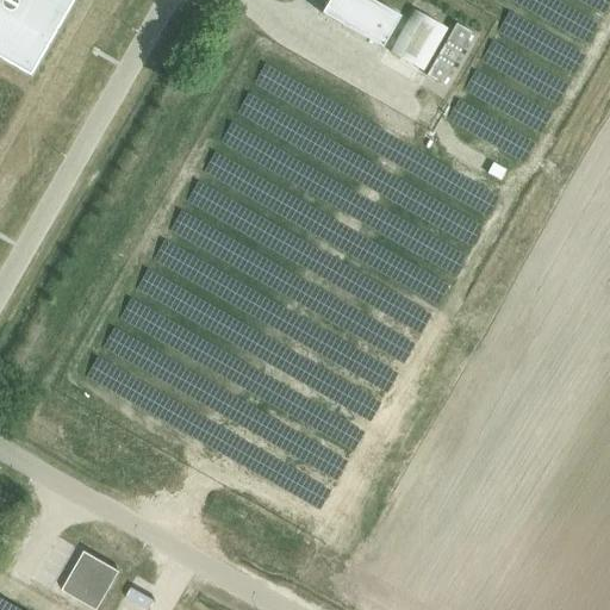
[(0,0),(0,58),(30,76),(73,0),(0,0)]
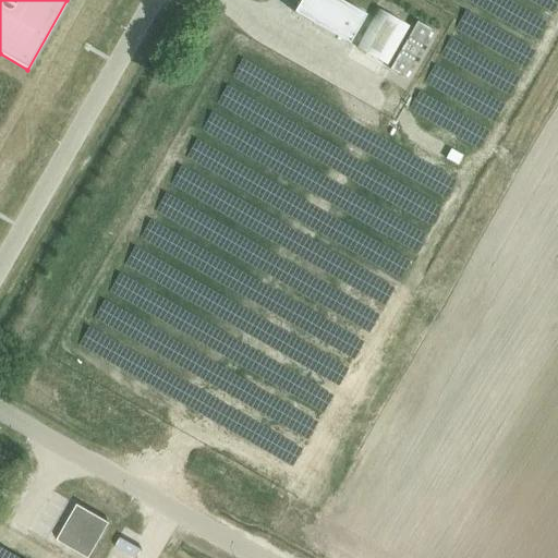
[(300,0),(293,12),(349,44),(365,14),(339,0),(300,0)]
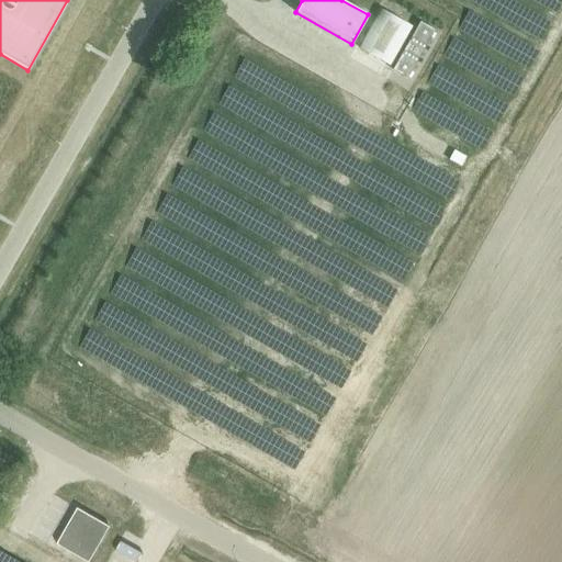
[(411,26),(380,9),(358,47),(389,65),(411,26)]
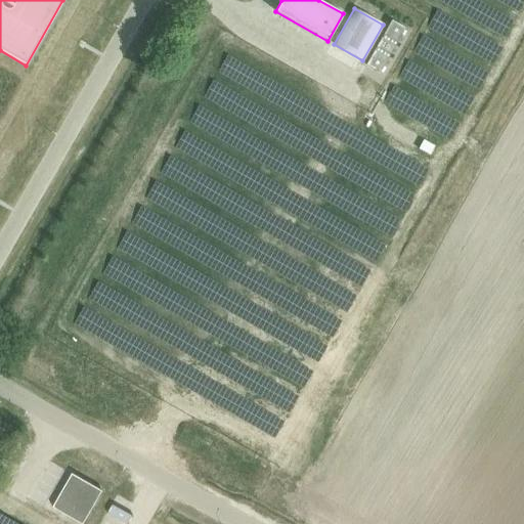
[(404,28),(391,19),(365,64),(379,73),(404,28)]
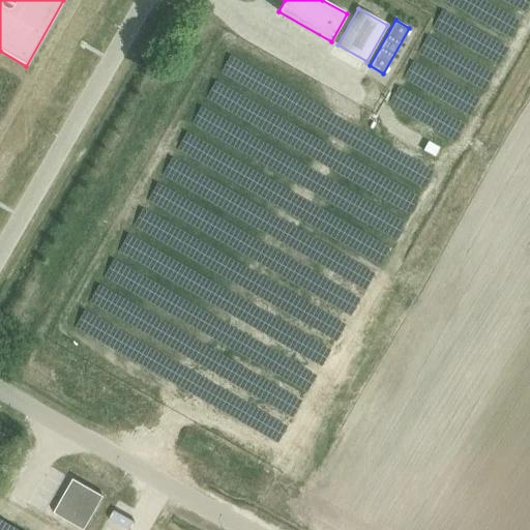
[(85,301),(179,350),(283,148),(259,136),(247,157),(241,154),(275,87),(292,95),(283,113),(302,122),(319,89),(284,71),(288,63),(233,34),(179,140),(157,129),(116,210),(128,216),(85,301)]
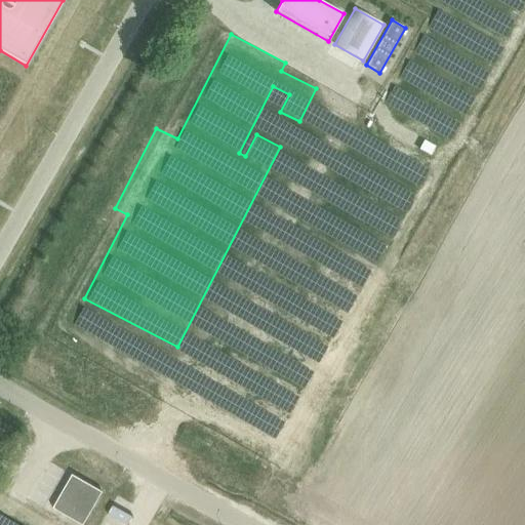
[(294,219),(303,225),(328,180),(319,175),(294,219)]
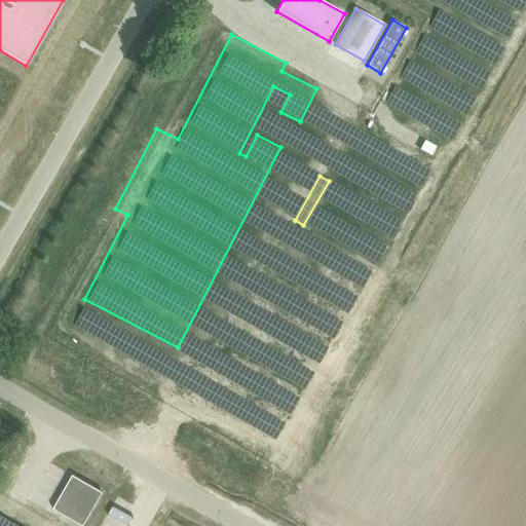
[(266,265),(252,288),(271,301),(286,278),(266,265)]
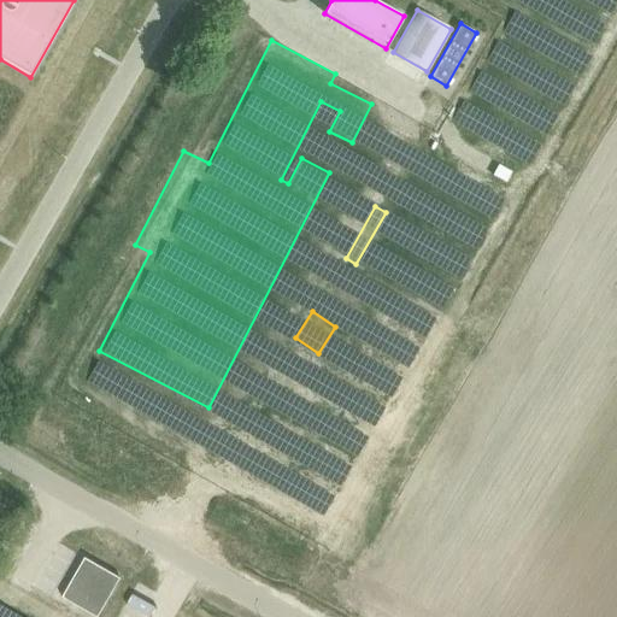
[(90,616),(97,616),(119,580),(83,559),(60,599),(90,616)]
